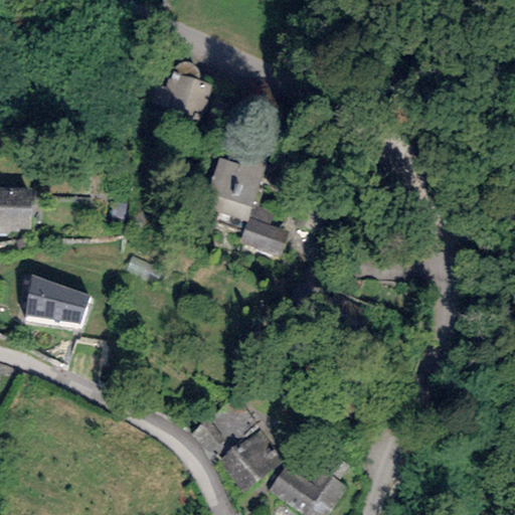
[(219,86),(171,70),(159,108),(207,124),(219,86)]
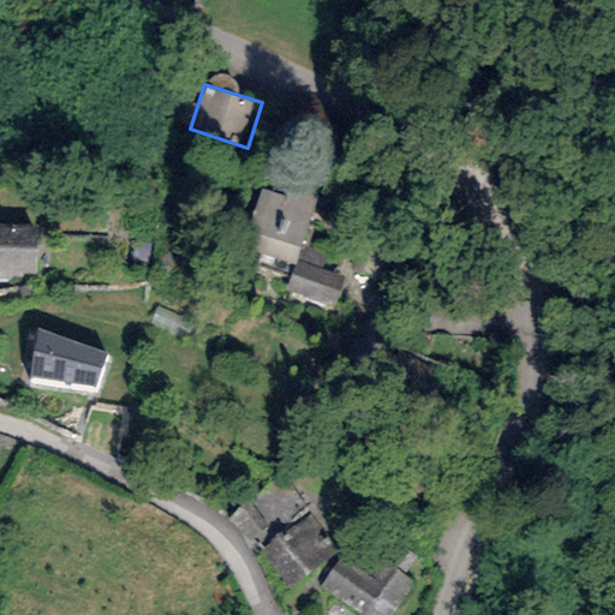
[(315,198),(288,190),(286,197),(261,190),(243,246),(294,262),(300,244),(315,198)]
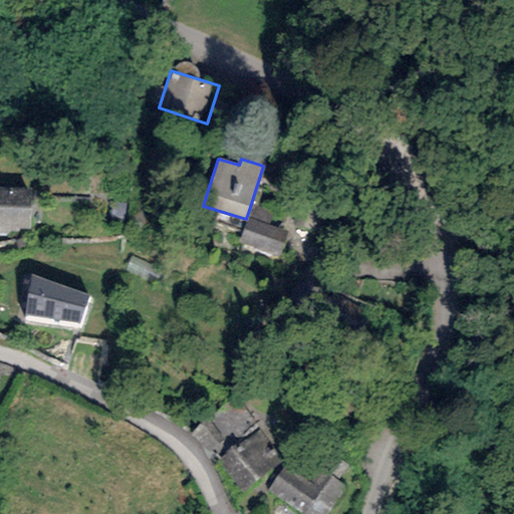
[(0,233),(21,234),(21,229),(31,229),(32,188),(0,187),(0,233)]
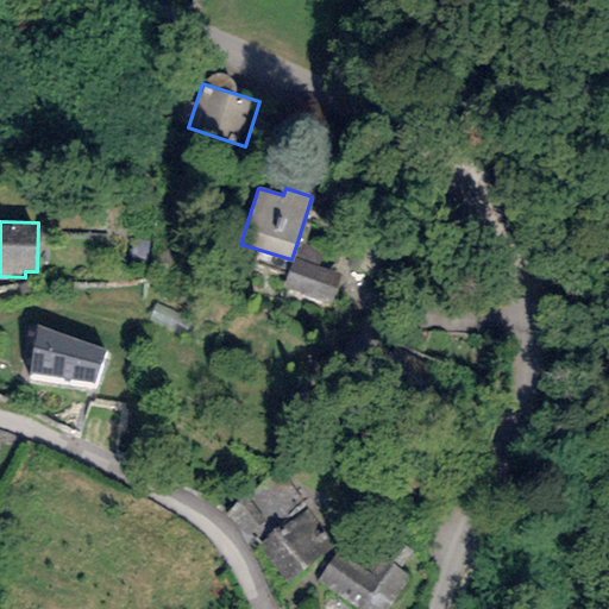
[(322,251),(297,242),(292,259),(282,287),(331,303),(340,275),(318,267),(322,251)]
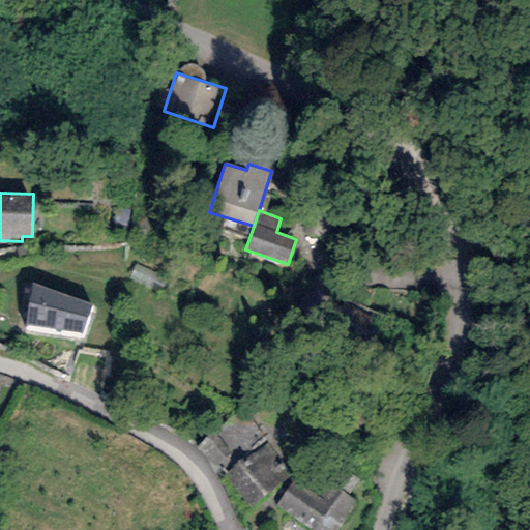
[(92,304),(32,284),(26,326),(81,334),(92,304)]
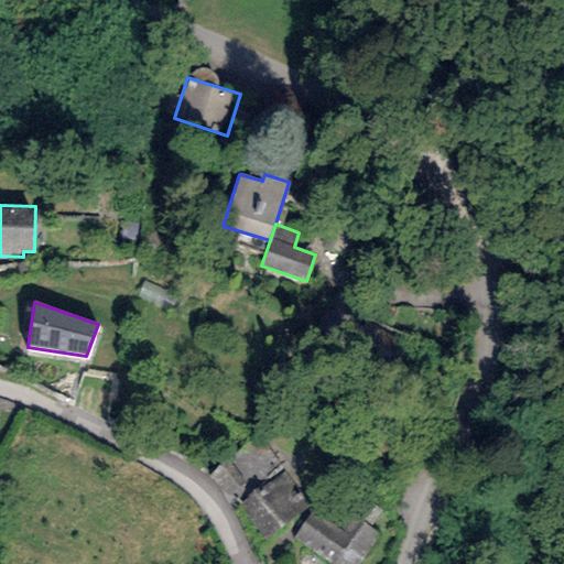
[(227,498),(246,484),(228,461),(209,475),(227,498)]
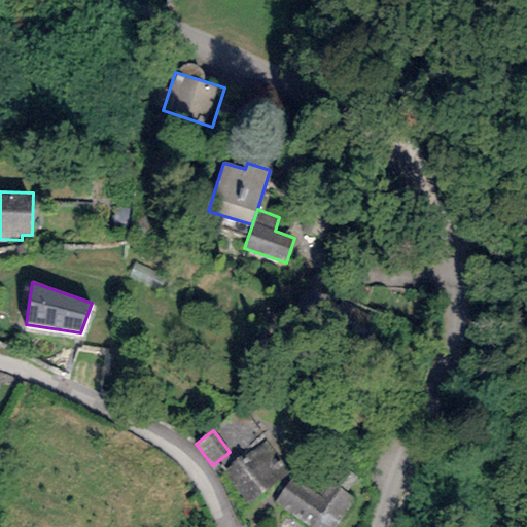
[(248,506),(289,473),(262,440),(221,472),(248,506)]
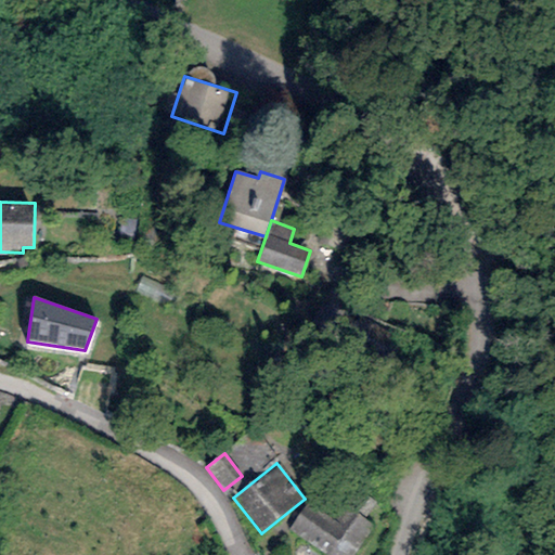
[(324,554),(353,554),(374,528),(345,507),(337,518),(311,500),(289,529),(324,554)]
